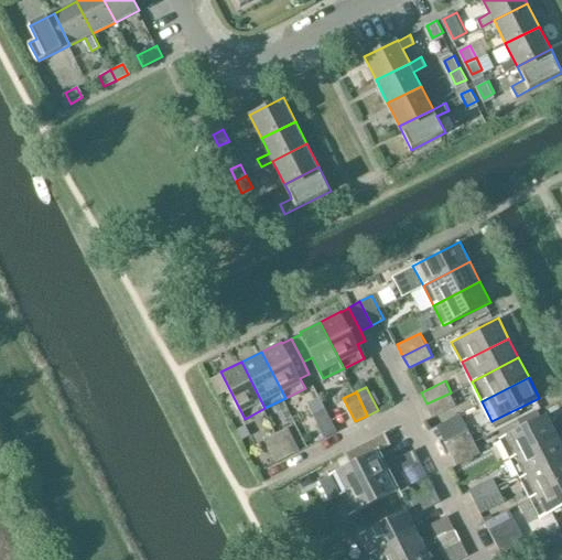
[(451,392),(427,404),(433,416),(456,404),(451,392)]
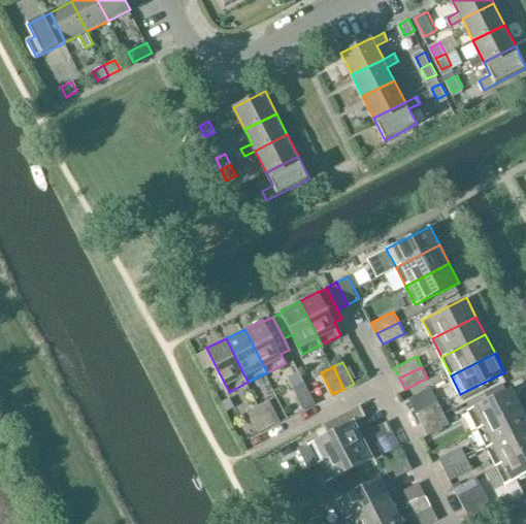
[(304,408),(316,403),(304,382),(293,387),(304,408)]
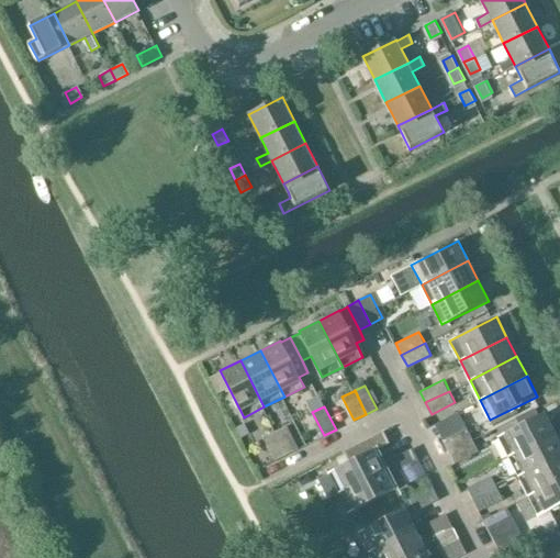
[(556,432),(545,412),(499,436),(508,456),(556,432)]
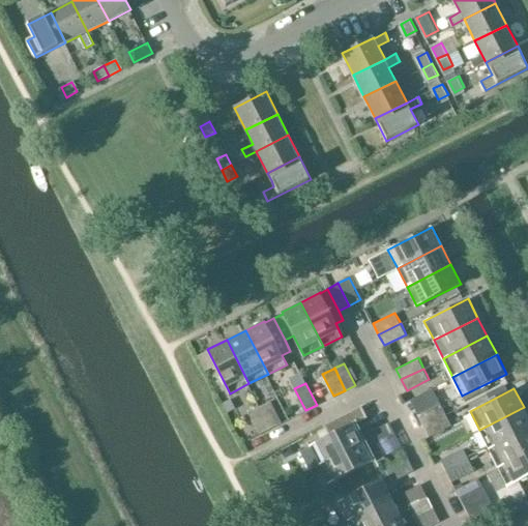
[(230,398),(223,402),(228,411),(235,407),(230,398)]
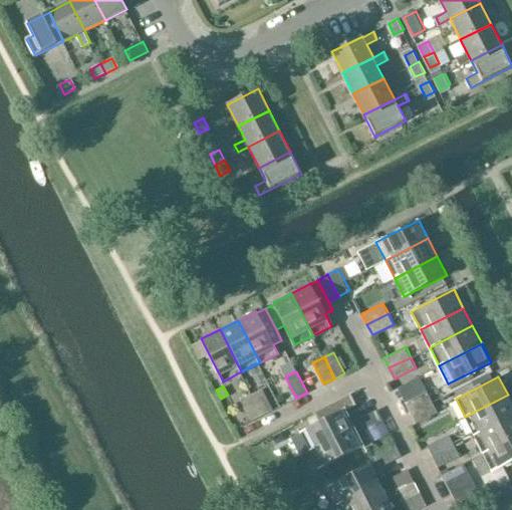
[(263,415),(273,410),(262,389),(252,394),(263,415)]
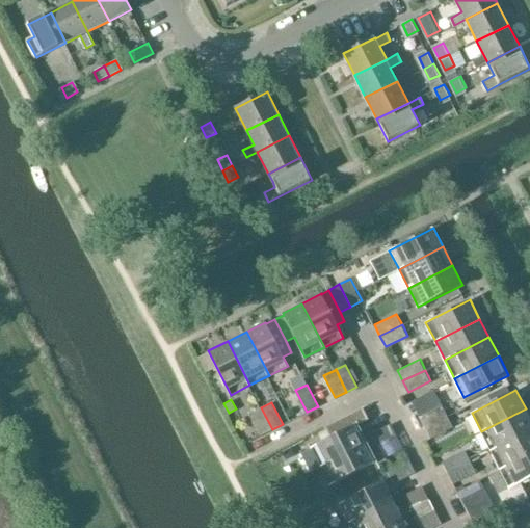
[(443,404),(420,415),(426,426),(448,415),(443,404)]
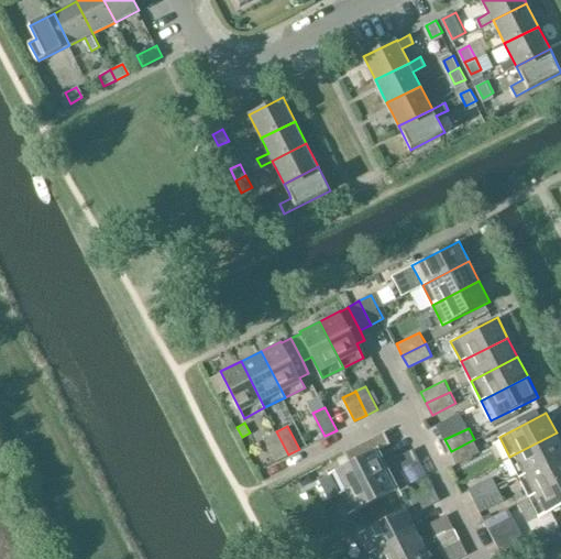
[(329,473),(339,493),(386,469),(376,449),(392,441),(386,430),(359,445),(364,455),(329,473)]
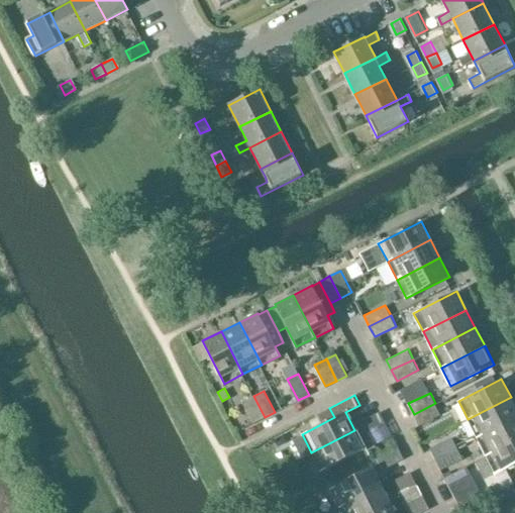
[(242,402),(253,423),(265,417),(253,396),(242,402)]
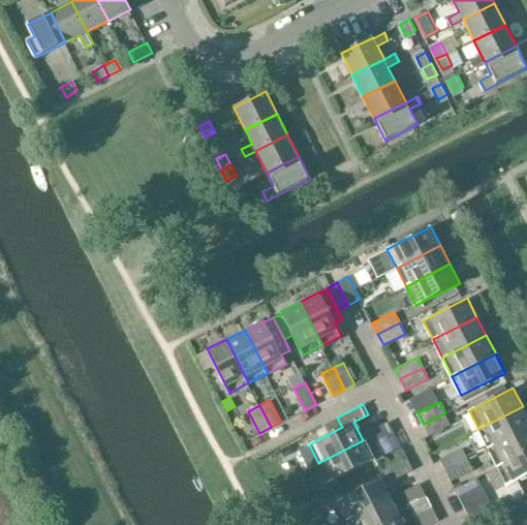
[(526,413),(523,406),(478,429),(488,448),(526,427),(526,413)]
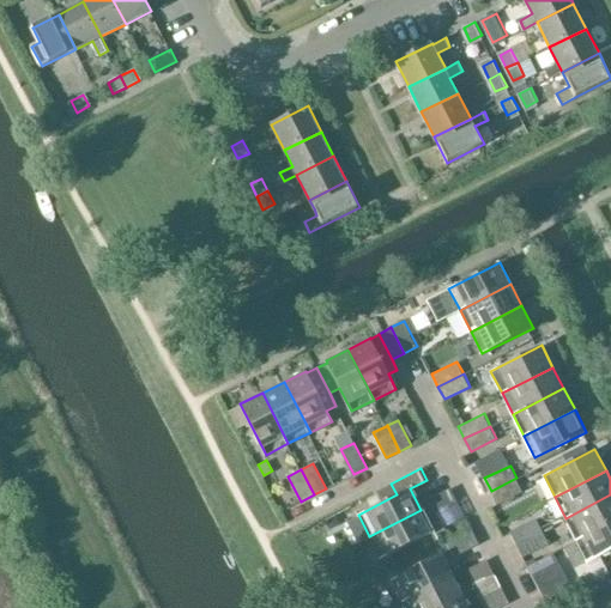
[(516,478),(491,491),(497,503),(522,491),(516,478)]
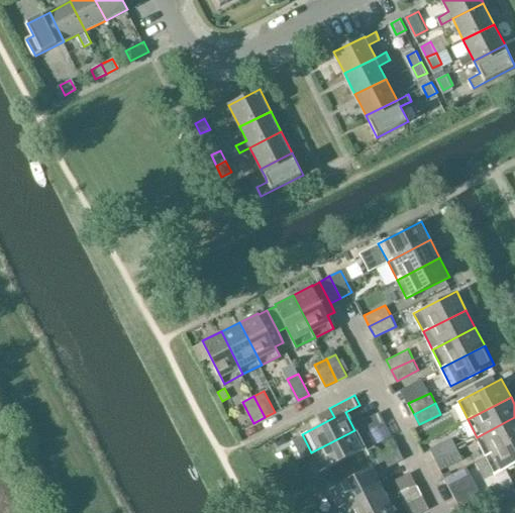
[(373,415),(378,425),(386,421),(381,411),(373,415)]
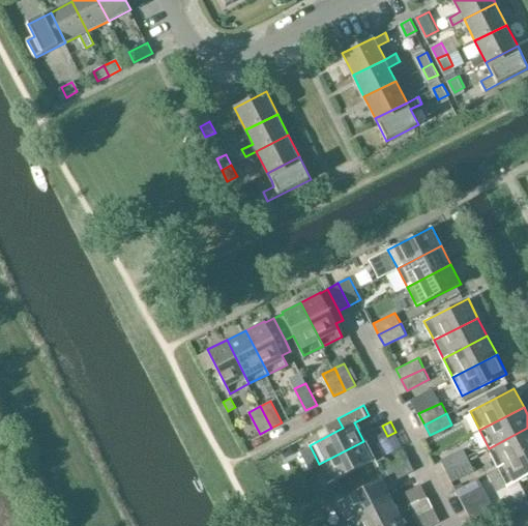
[(387,436),(382,426),(372,431),(377,441),(387,436)]
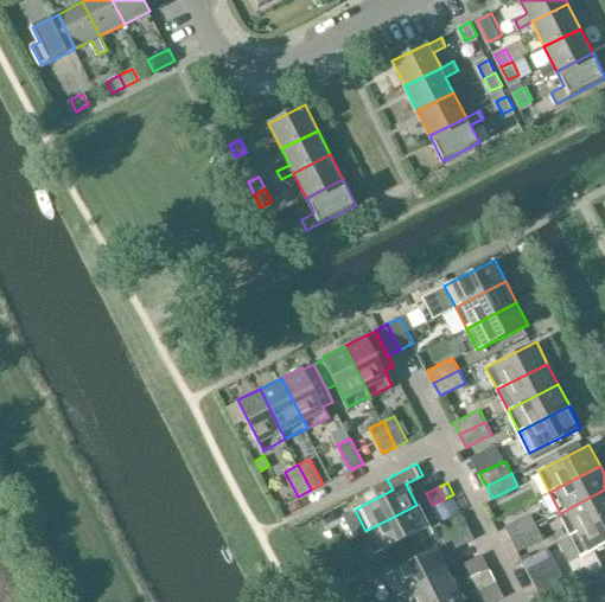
[(604,490),(560,513),(571,535),(604,517),(604,490)]
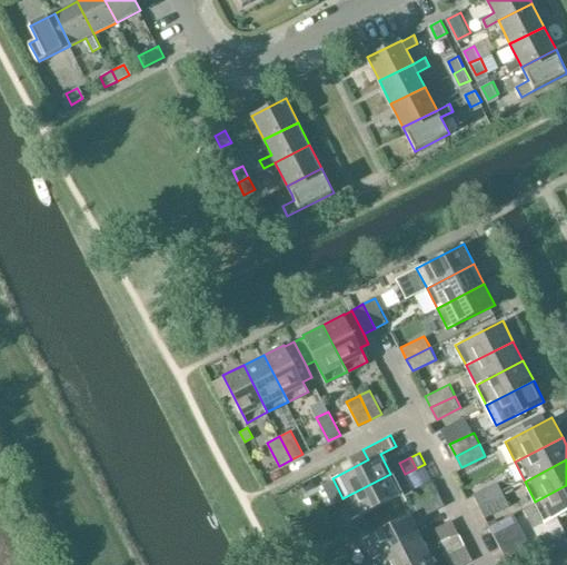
[(390,474),(342,498),(354,518),(400,494),(390,474)]
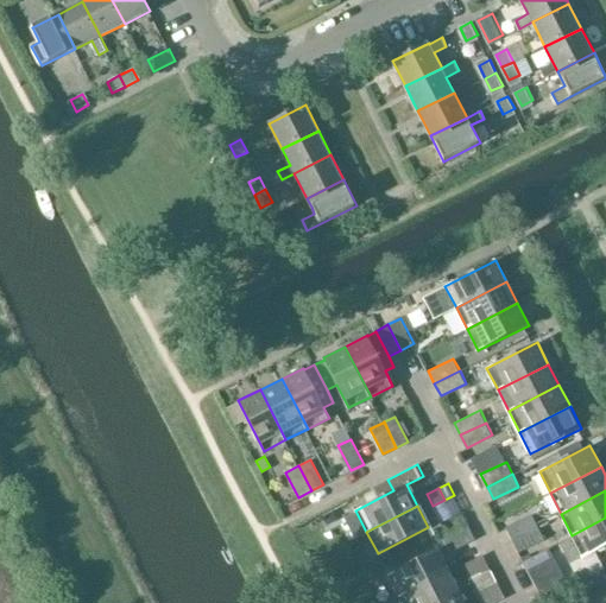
[(506,526),(512,538),(538,525),(532,513),(506,526)]
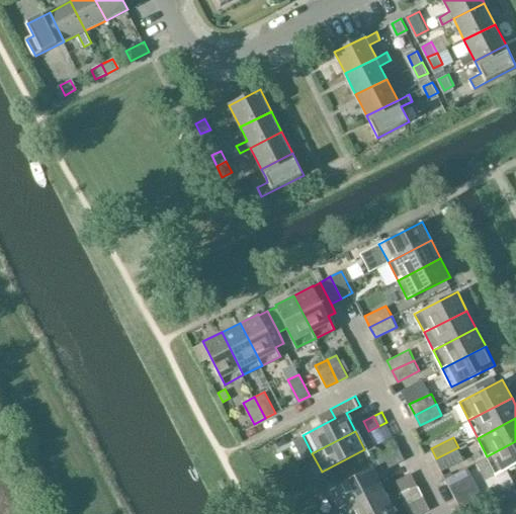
[(515,441),(487,456),(497,475),(515,464),(515,441)]
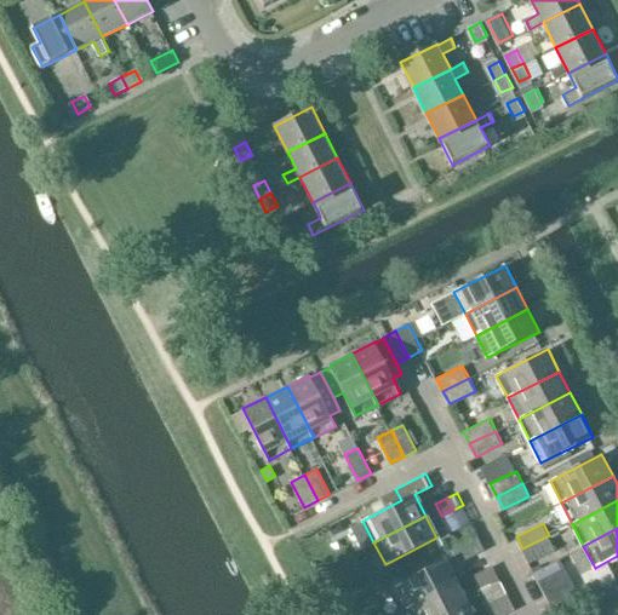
[(555,549),(549,535),(522,549),(530,562),(555,549)]
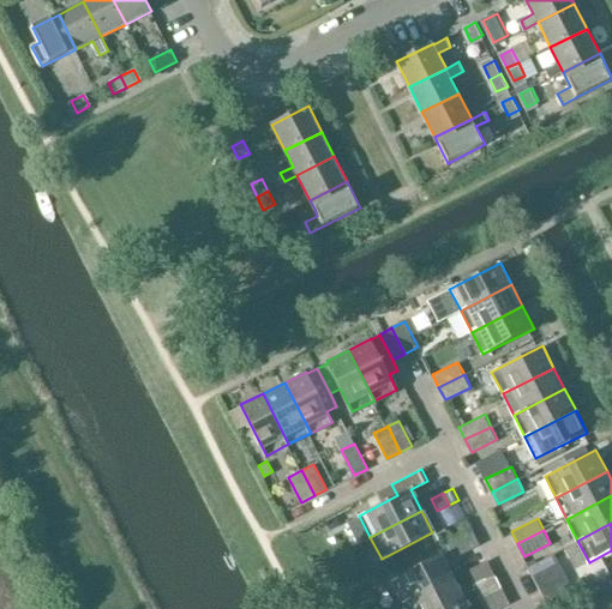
[(480,544),(474,531),(449,544),(455,558),(480,544)]
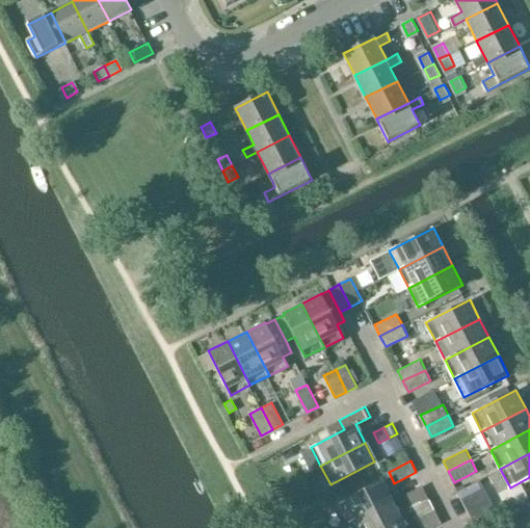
[(383,480),(340,503),(349,522),(393,499),(383,480)]
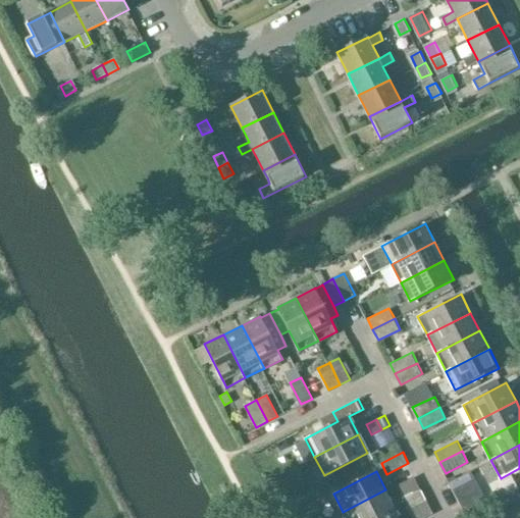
[(480,488),(475,477),(454,488),(459,500),(480,488)]
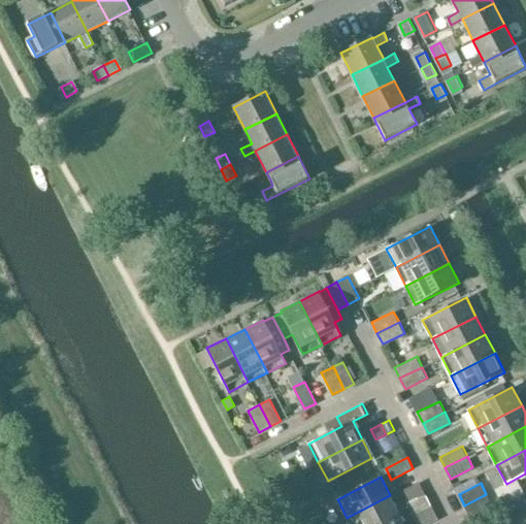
[(347,518),(350,523),(380,523),(400,514),(390,495),(347,518)]
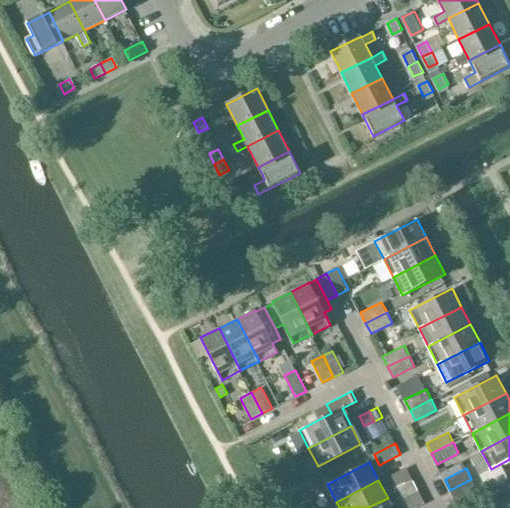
[(406,483),(411,494),(419,490),(413,480),(406,483)]
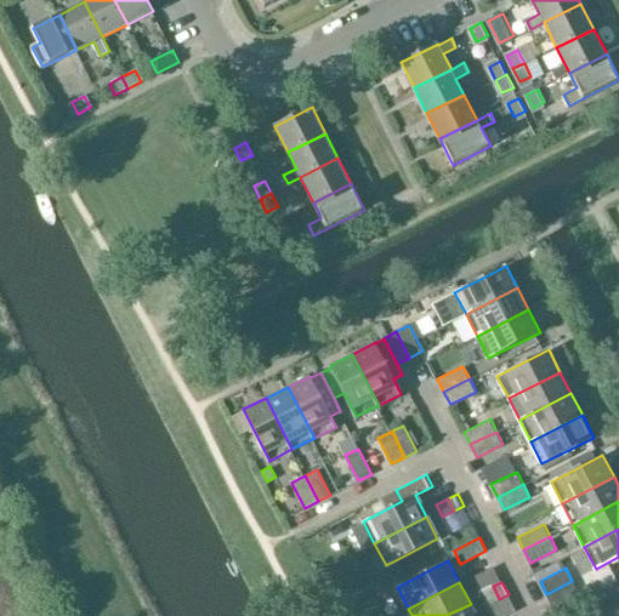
[(499,599),(493,586),(481,593),(487,605),(499,599)]
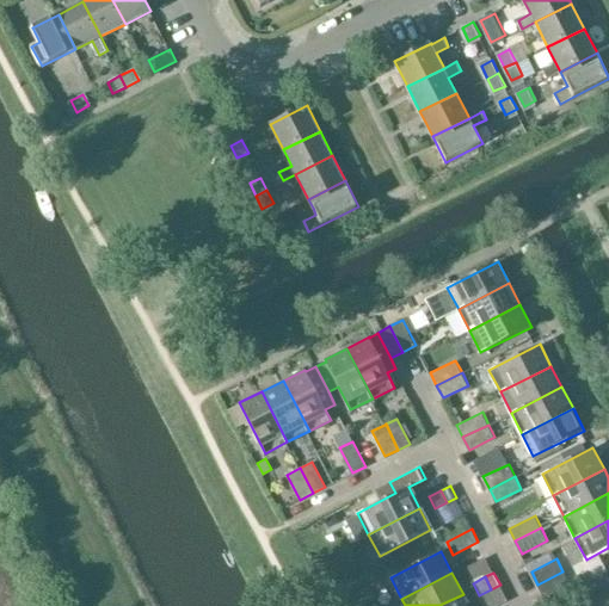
[(468,605),(463,594),(440,605),(468,605)]
